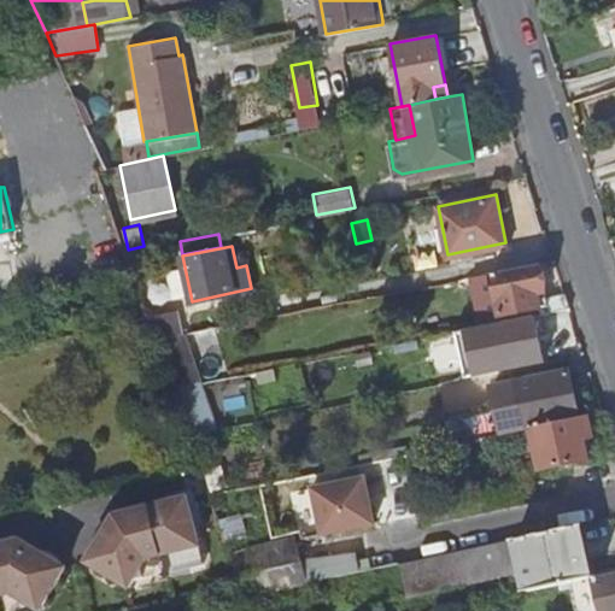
[(129,265),(134,277),(153,271),(145,248),(126,252),(129,265)]
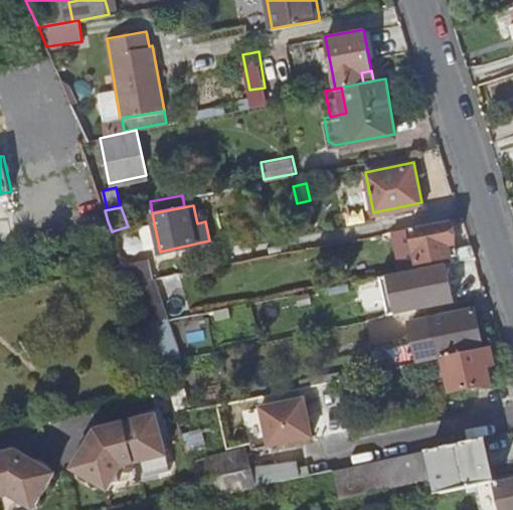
[(416,262),(451,255),(448,243),(455,242),(450,218),(409,226),(416,262)]
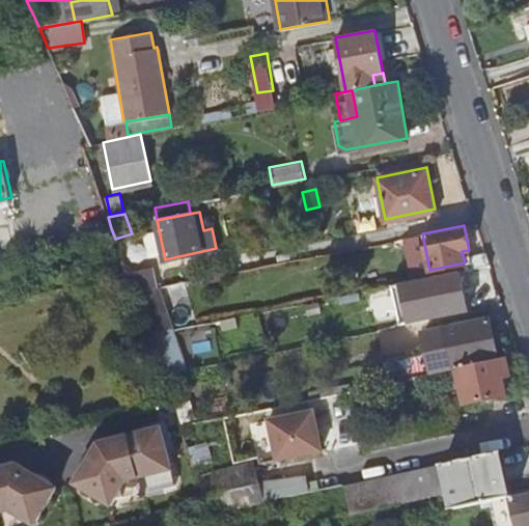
[(472,260),(471,255),(469,250),(462,251),(465,263),(472,260)]
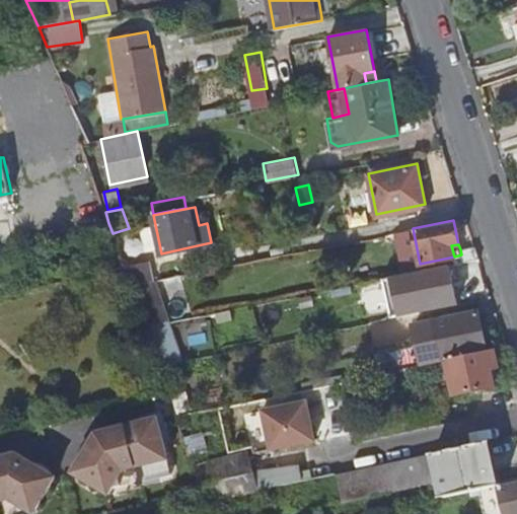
[(475,246),(460,249),(461,254),(462,261),(479,258),(475,246)]
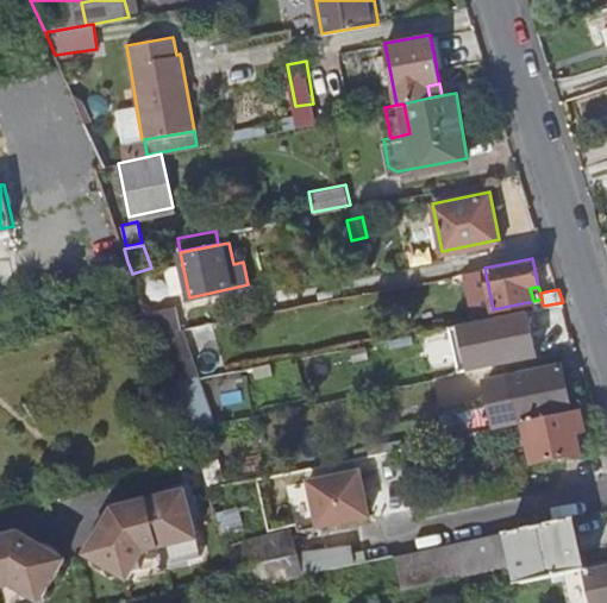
[(144,311),(152,333),(176,328),(171,306),(144,311)]
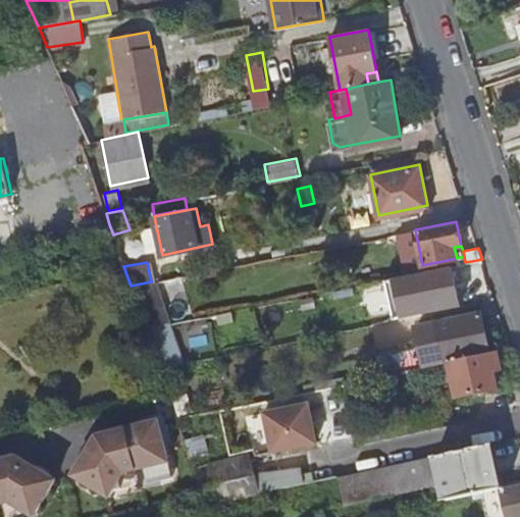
[(461,305),(452,265),(384,278),(395,319),(461,305)]
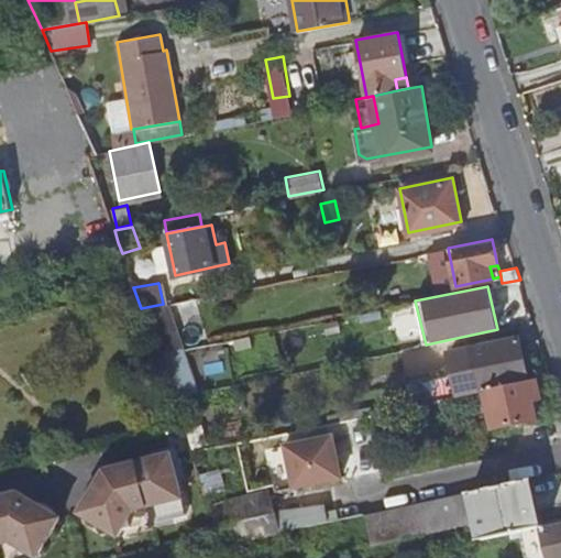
[(172,349),(176,349),(163,304),(141,308),(156,352),(172,349)]
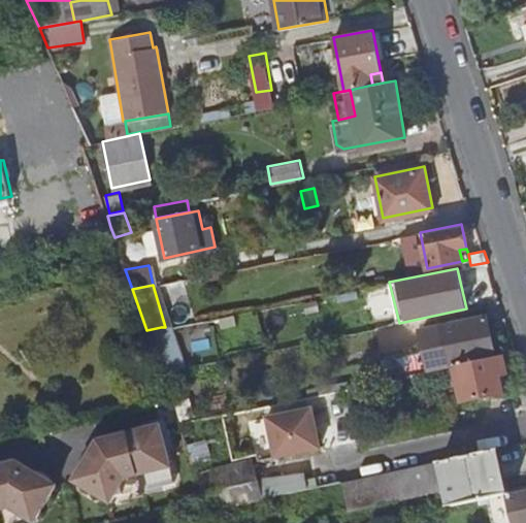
[(454,364),(494,356),(486,316),(440,324),(449,365),(454,364)]
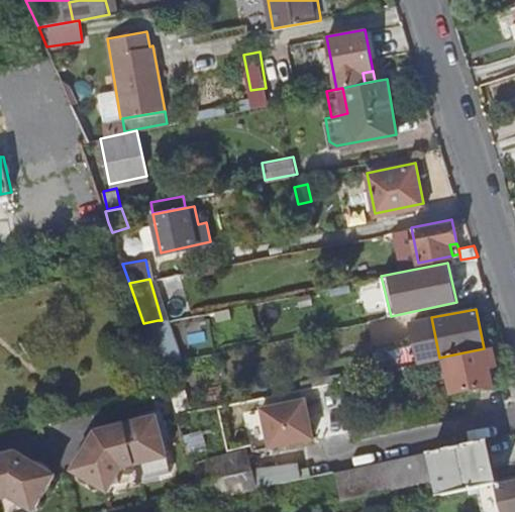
[(163,339),(158,320),(143,323),(147,335),(150,342),(163,339)]
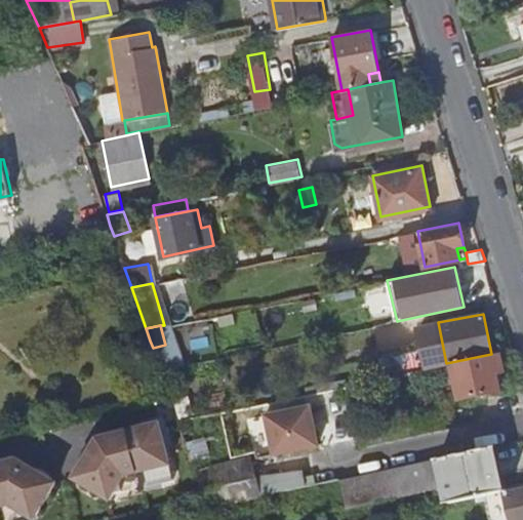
[(491,354),(451,362),(458,397),(498,389),(494,370),(501,368),(497,353),(491,354)]
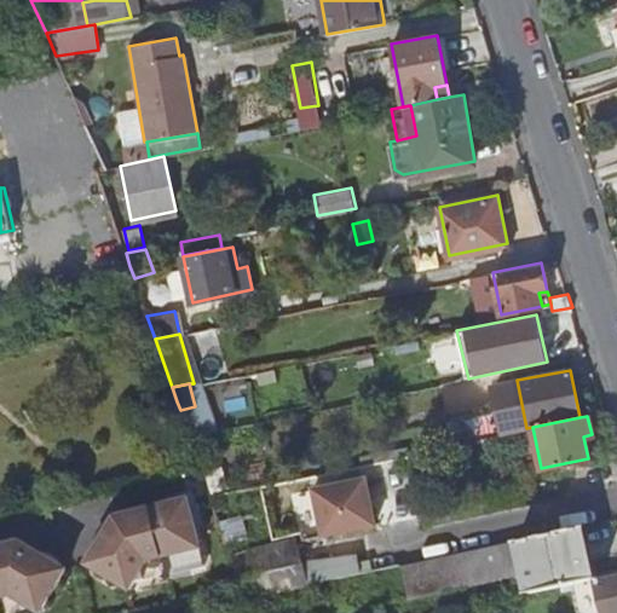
[(364,475),(312,487),(322,536),(374,524),(364,475)]
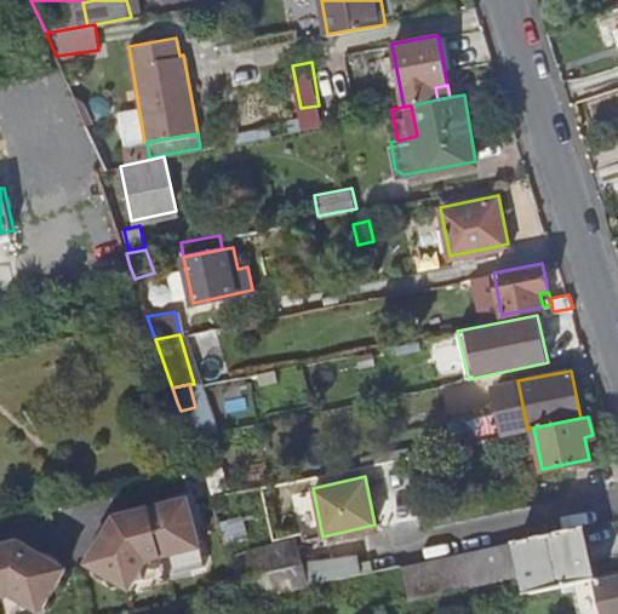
[(158,551),(162,569),(201,560),(184,492),(110,511),(83,558),(126,585),(132,575),(141,573),(138,566),(144,555),(158,551)]
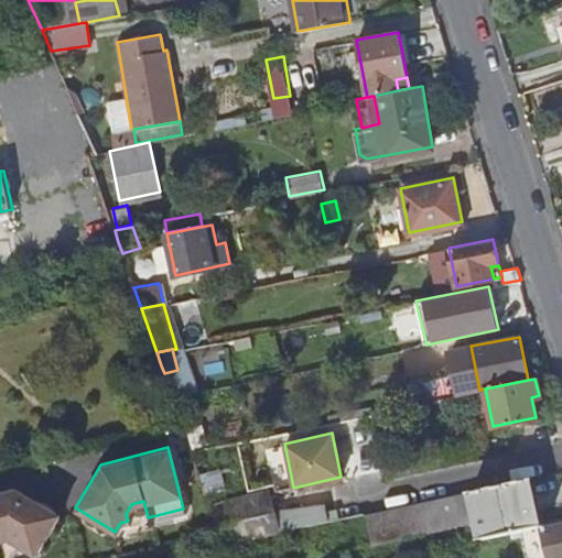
[(536,526),(537,526),(526,478),(475,489),(486,536),(536,526)]
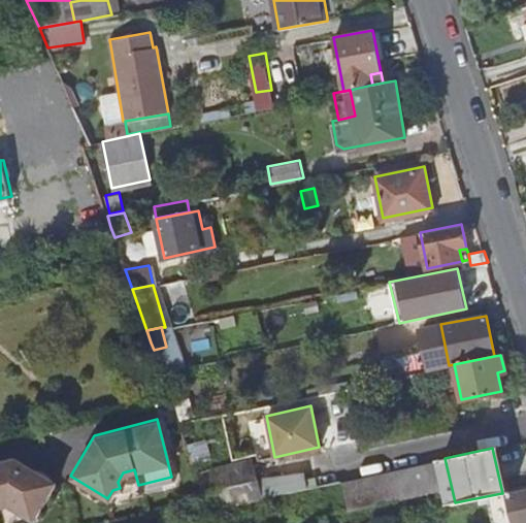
[(10,507),(12,514),(20,511),(28,516),(51,479),(10,454),(0,456),(0,501),(2,500),(10,507)]
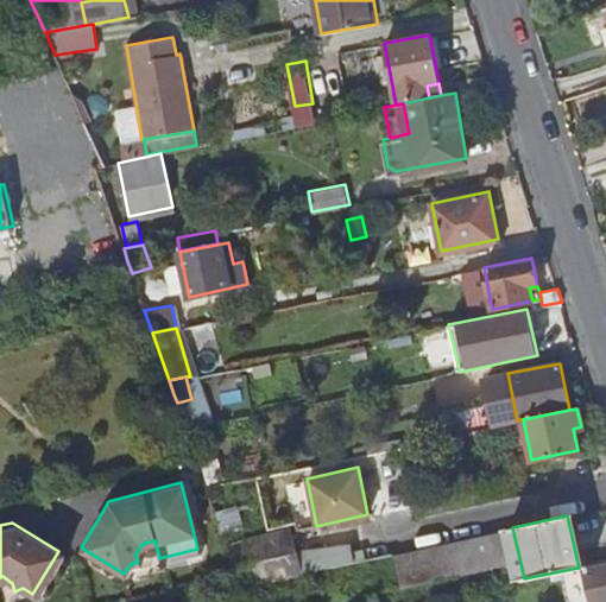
[(228,552),(238,576),(241,587),(354,562),(351,545),(295,558),(290,538),(228,552)]
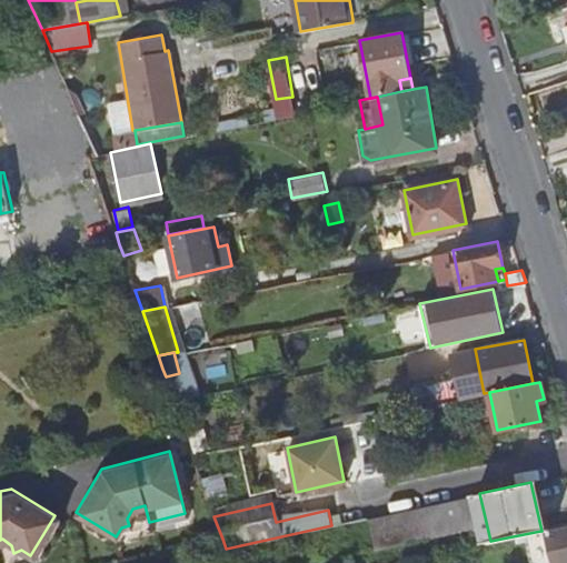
[(161,530),(149,522),(145,505),(132,509),(127,519),(129,525),(141,535),(161,530)]
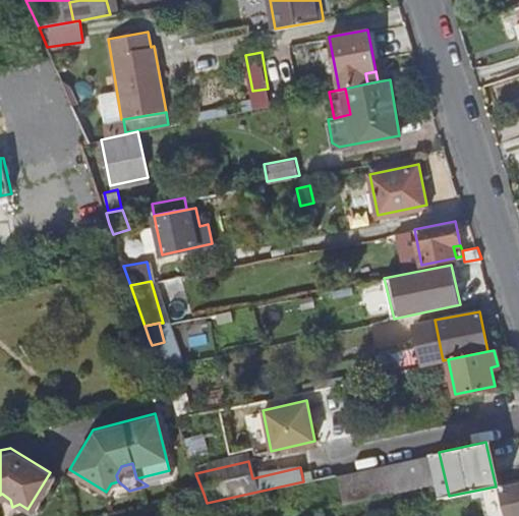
[(518,515),(518,480),(496,486),(495,486),(496,491),(501,490),(506,515),(518,515)]
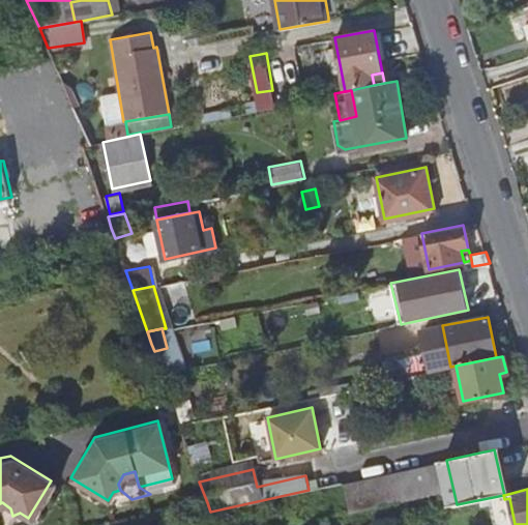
[(0,524),(15,522),(12,516),(10,508),(2,502),(0,503),(0,524)]
